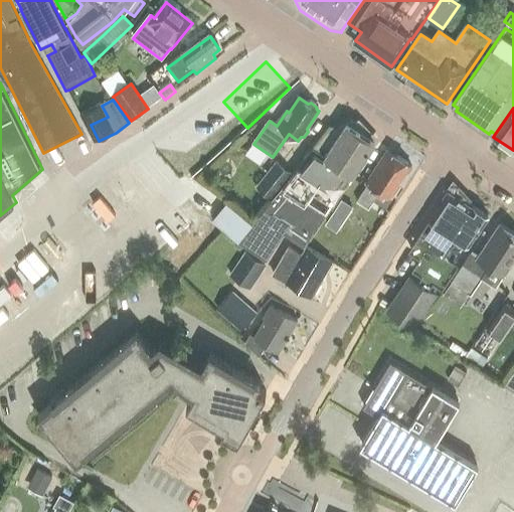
[(341,135),(332,129),(238,243),(268,263),(285,235),(305,248),(310,240),(311,241),(375,143),(347,125),(341,135)]
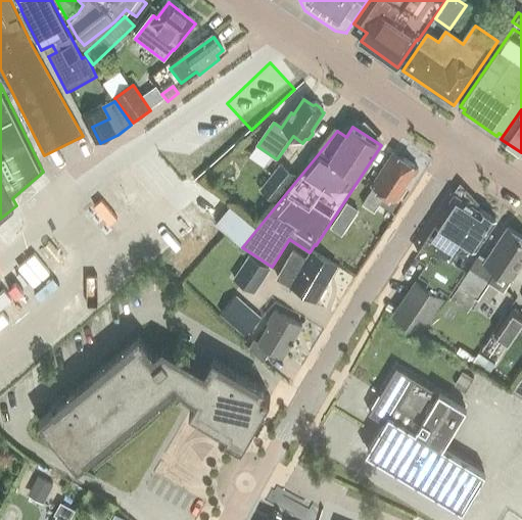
[(219,130),(188,158),(205,176),(235,147),(219,130)]
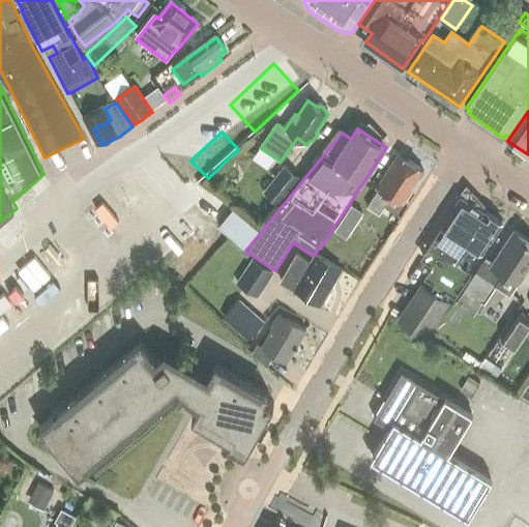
[(379,192),(368,209),(380,217),(391,200),(404,208),(413,194),(412,189),(423,172),(400,156),(378,191),(379,192)]
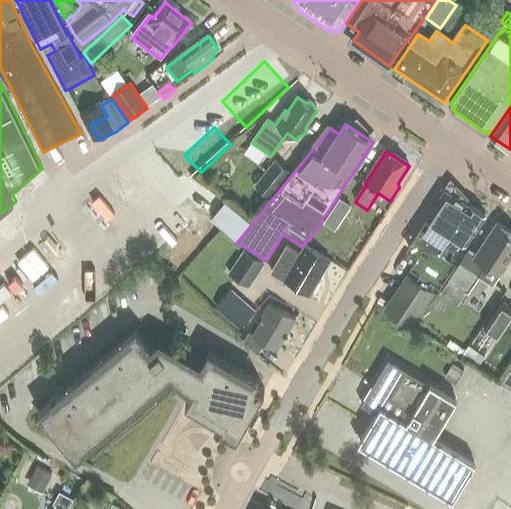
[(255,187),(269,199),(290,173),(275,162),(255,187)]
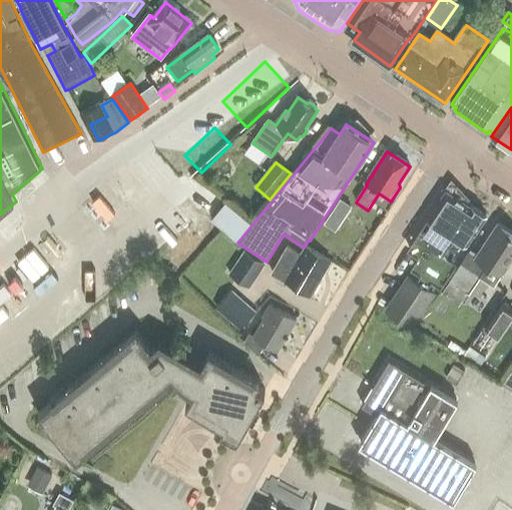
[(447,192),(428,220),(429,221),(410,250),(422,260),(416,270),(440,286),(453,267),(441,259),(455,237),(468,246),(487,217),(472,207),(472,208),(447,192)]
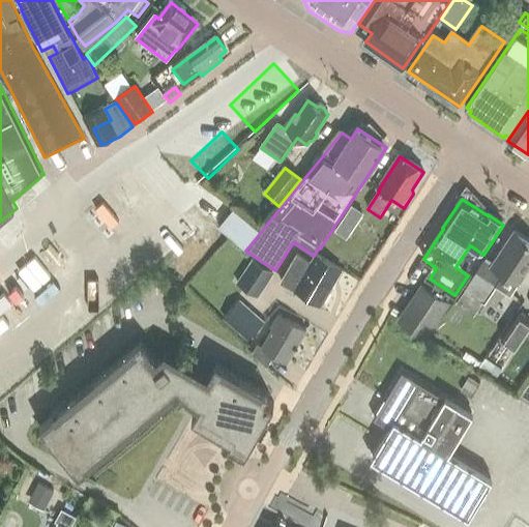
[(352,207),(344,221),(355,228),(363,215),(352,207)]
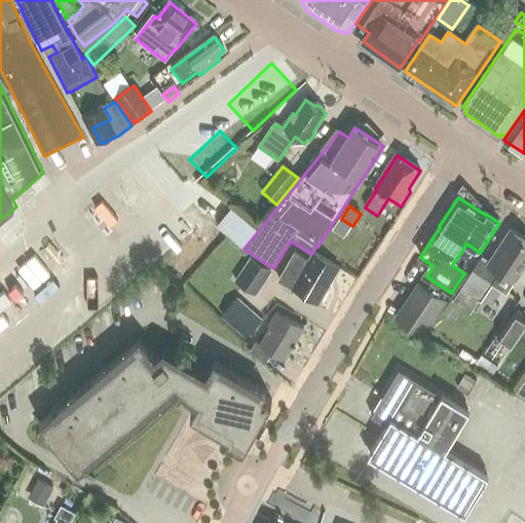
[(482,303),(500,274),(515,284),(524,269),(524,239),(511,231),(490,262),(483,258),(462,290),(482,303)]
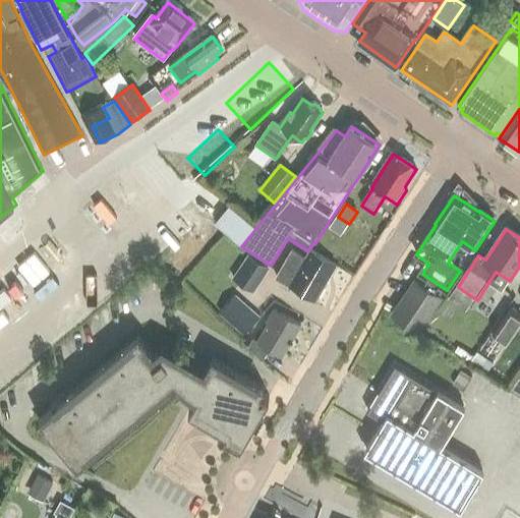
[(305,261),(292,252),(277,279),(315,302),(336,268),(310,252),(305,261)]
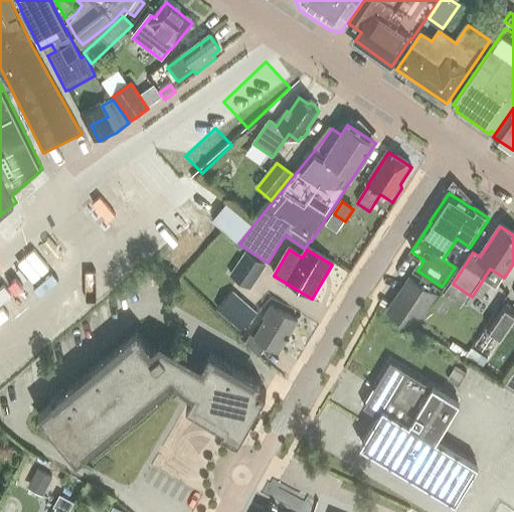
[(230,277),(249,289),(265,266),(246,253),(230,277)]
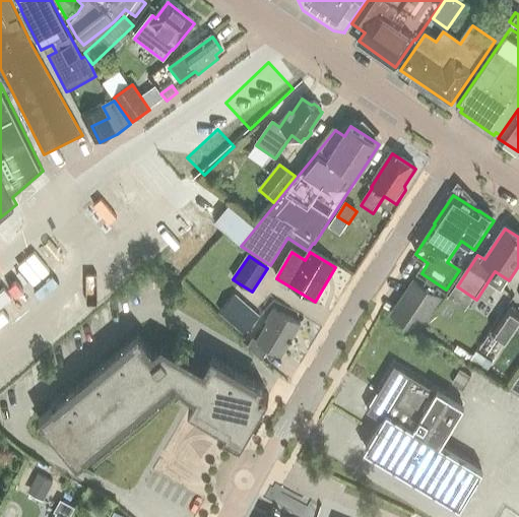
[(393,315),(418,332),(424,323),(440,300),(414,283),(393,315)]
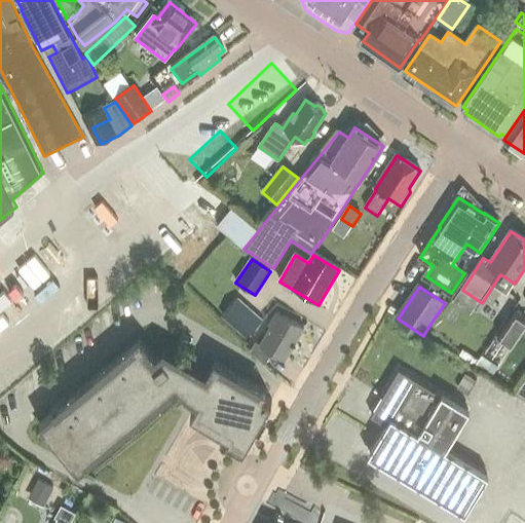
[(222,319),(247,340),(264,322),(238,299),(222,319)]
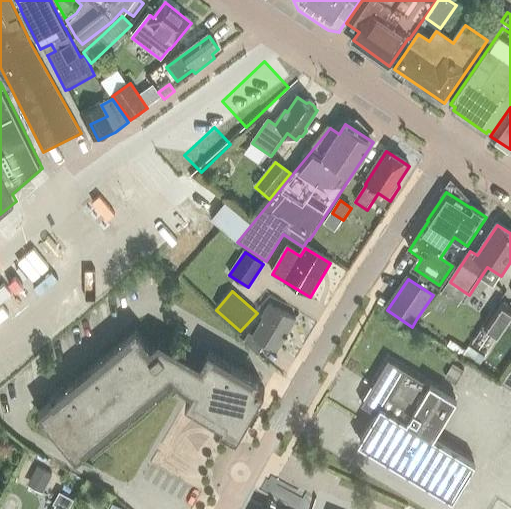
[(510,310),(502,304),(499,309),(485,329),(484,331),(499,341),(500,339),(510,323),(510,310)]
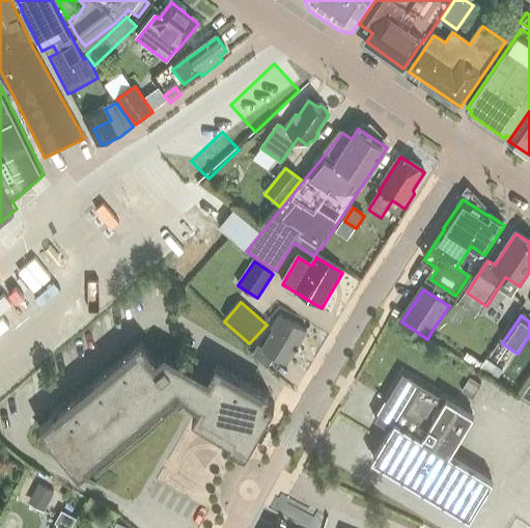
[(258,346),(253,356),(267,369),(274,357),(288,365),(307,333),(280,317),(273,330),(275,331),(263,350),(258,346)]
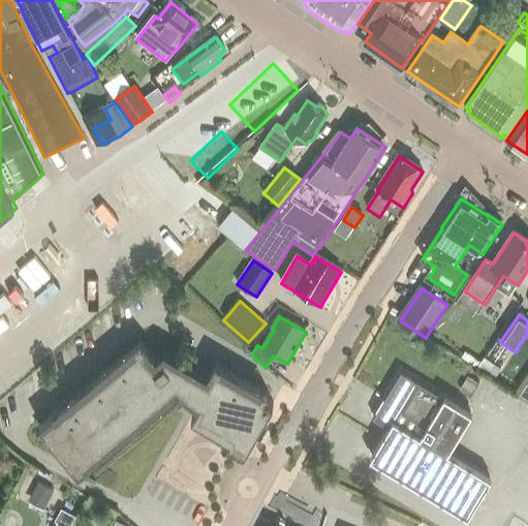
[(81,474),(176,396),(177,395),(175,393),(179,389),(189,401),(196,405),(199,406),(192,420),(205,427),(208,423),(221,431),(219,435),(247,452),(274,405),(265,400),(269,394),(216,364),(208,378),(165,353),(157,361),(142,342),(55,413),(56,414),(40,428),(81,475),(81,474)]
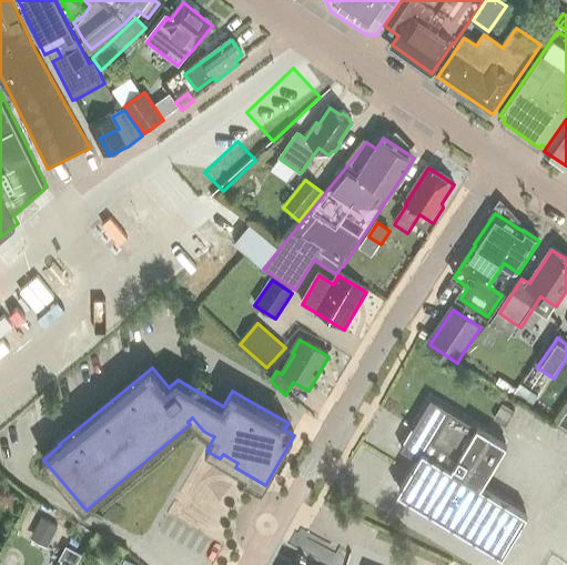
[(506,444),(432,400),(402,450),(419,461),(400,492),(503,555),(527,515),(481,487),(506,444)]
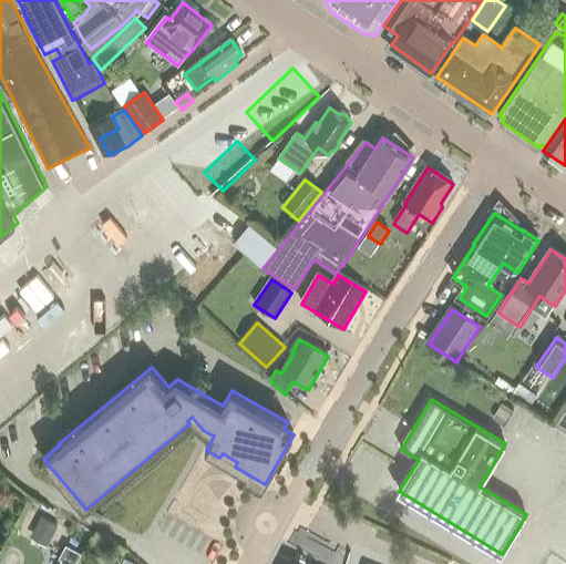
[(502,406),(493,421),(505,428),(514,413),(502,406)]
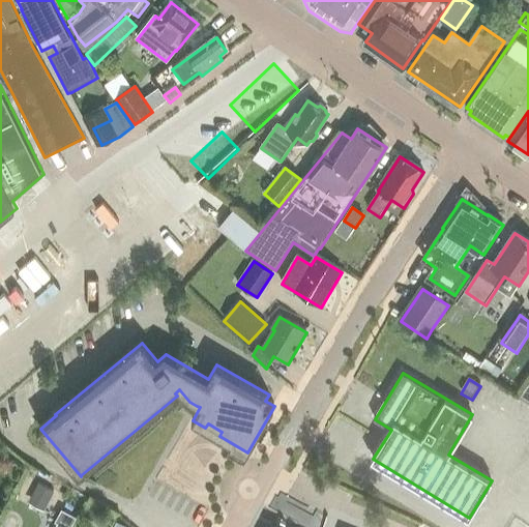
[(39,486),(29,505),(46,513),(55,493),(39,486)]
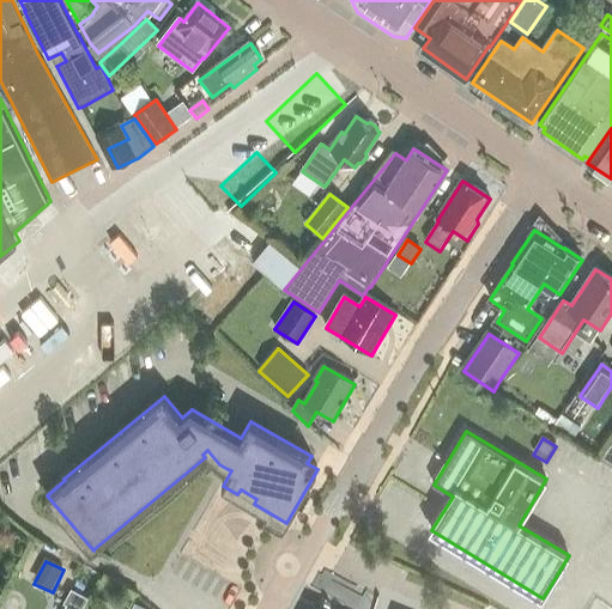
[(107,586),(100,600),(113,607),(120,594),(107,586)]
